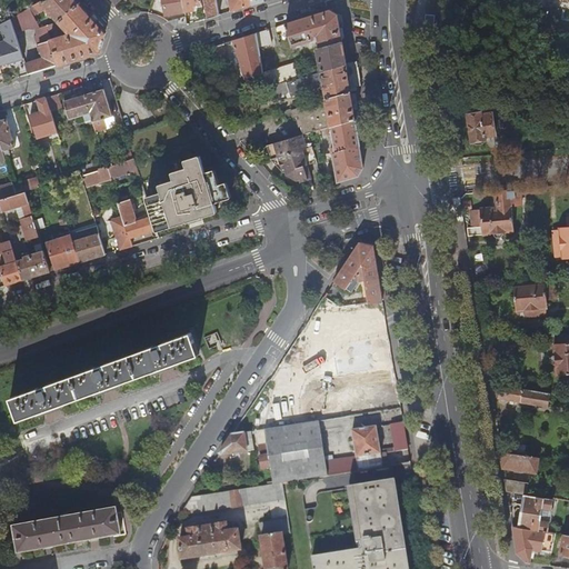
[(45,0),(30,9),(35,17),(40,13),(46,7),(48,10),(53,17),(55,16),(59,21),(79,5),(75,0),(45,0)]
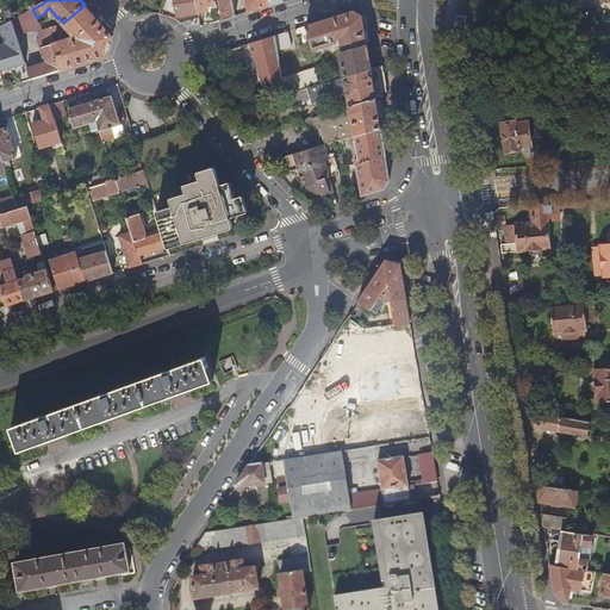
[(175,0),(179,18),(200,14),(197,0),(175,0)]
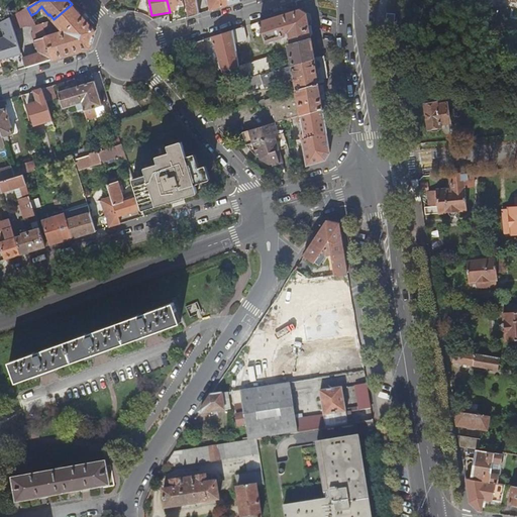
[(167,0),(170,12),(178,10),(177,5),(184,3),(183,0),(167,0)]
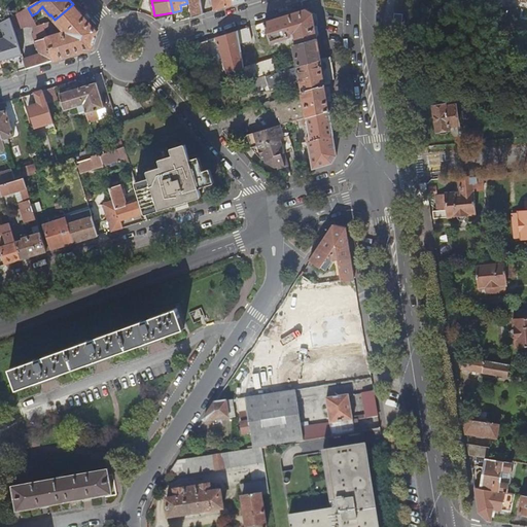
[(201,0),(189,0),(192,18),(203,14),(201,0)]
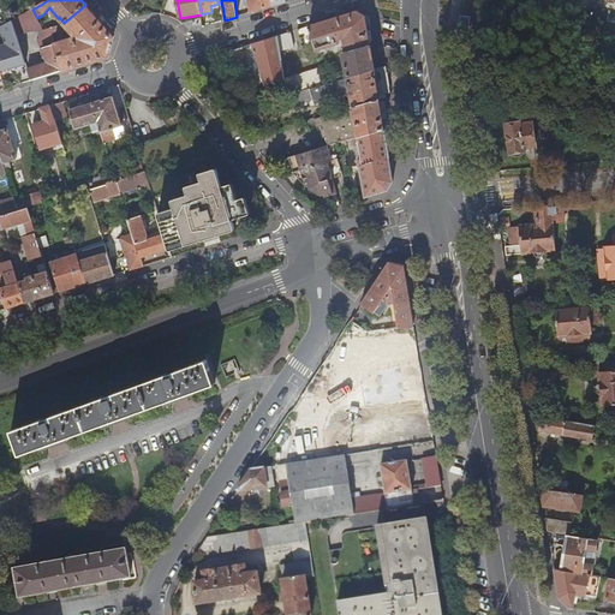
[(273,6),(270,0),(248,0),(250,13),(273,6)]
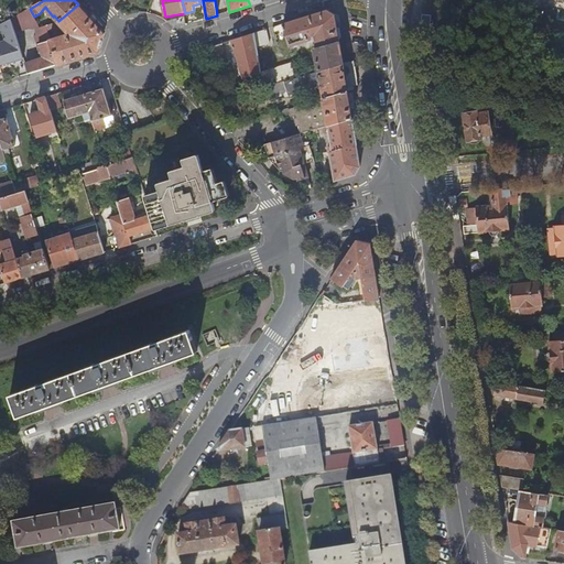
[(57,29),(56,26),(62,24),(68,31),(72,34),(71,36),(66,35),(51,40),(58,65),(99,52),(105,34),(78,4),(58,21),(47,25),(49,30),(57,29)]
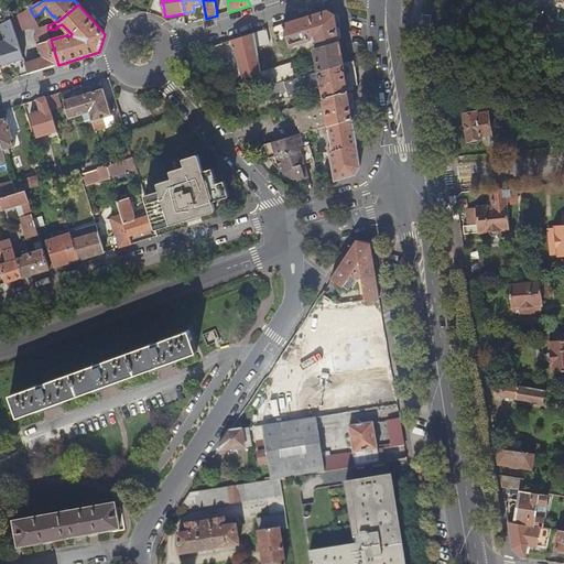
[(29,74),(58,65),(51,40),(46,25),(41,26),(34,17),(30,9),(11,19),(13,28),(14,30),(26,25),(34,30),(36,35),(33,35),(41,58),(25,64),(29,74)]
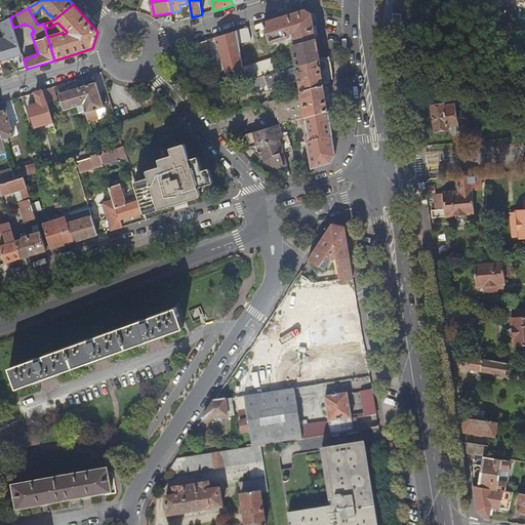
[(306,10),(263,23),(270,44),(288,39),(291,34),(293,34),(295,45),(292,45),(297,67),(320,59),(312,14),(306,10)]
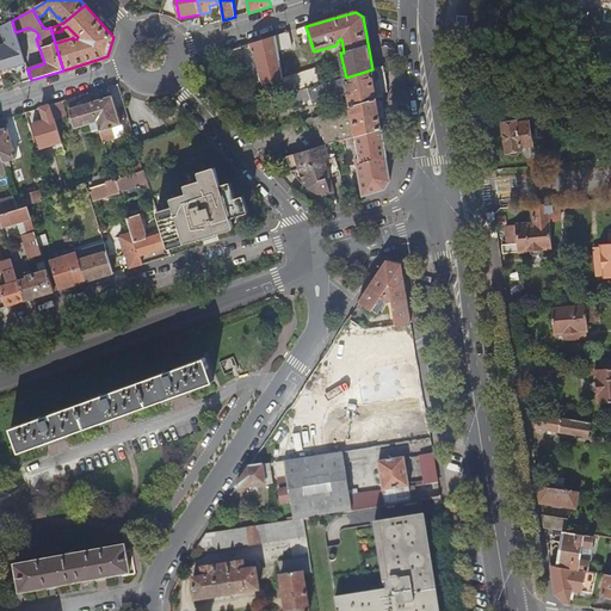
[(201,19),(181,25),(190,31),(203,26),(201,19)]
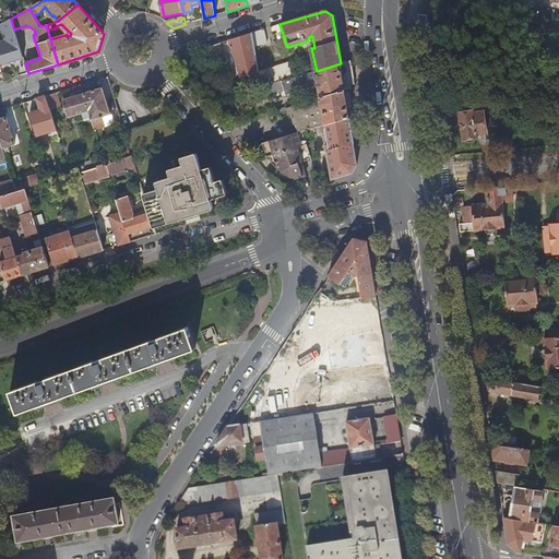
[(0,64),(23,58),(14,30),(13,27),(2,31),(6,40),(0,42),(0,64)]
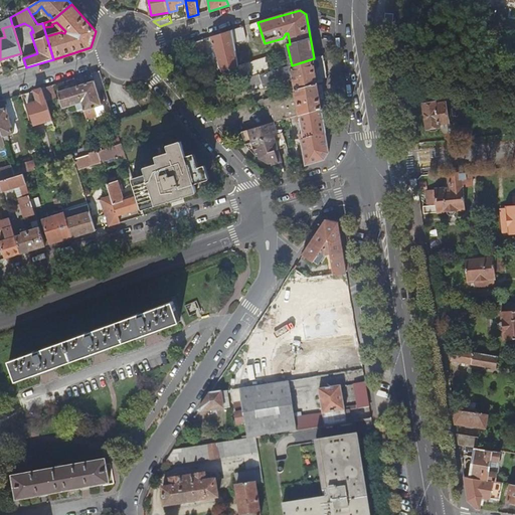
[(243,27),(232,30),(234,43),(245,40),(243,27)]
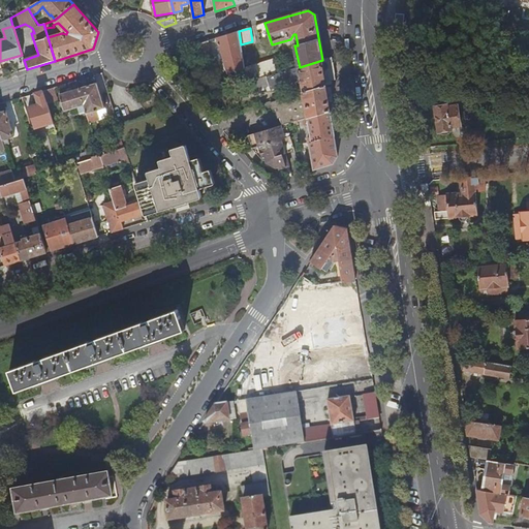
[(239,31),(216,38),(228,75),(245,70),(241,44),(239,31)]
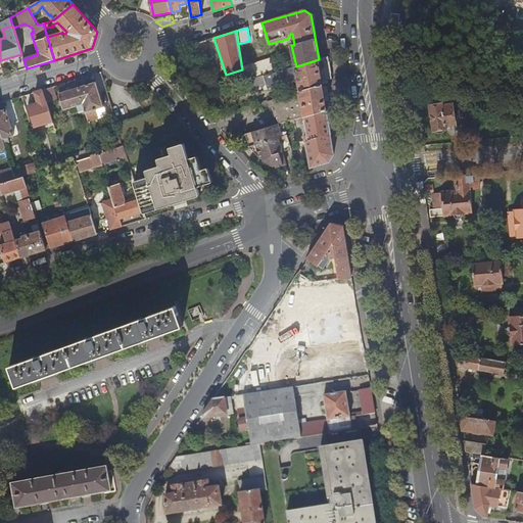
[(205,40),(197,43),(202,57),(209,55),(205,40)]
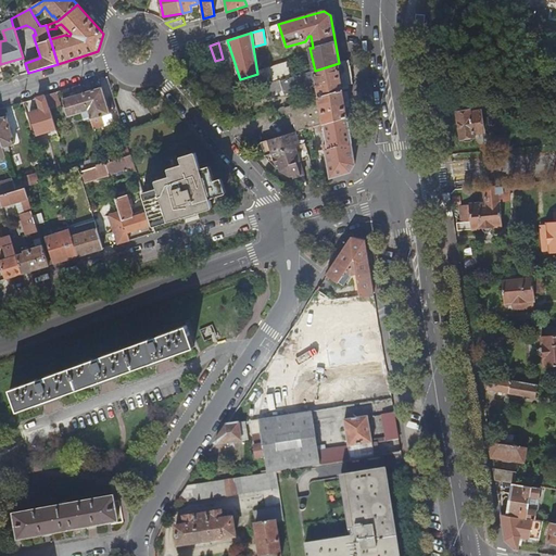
[(349,61),(339,63),(342,86),(352,85),(349,61)]
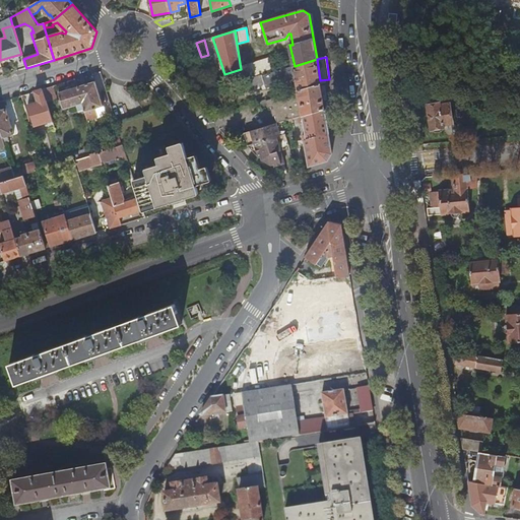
[(272,58),(241,69),(243,81),(257,77),(263,75),(276,71),(272,58)]
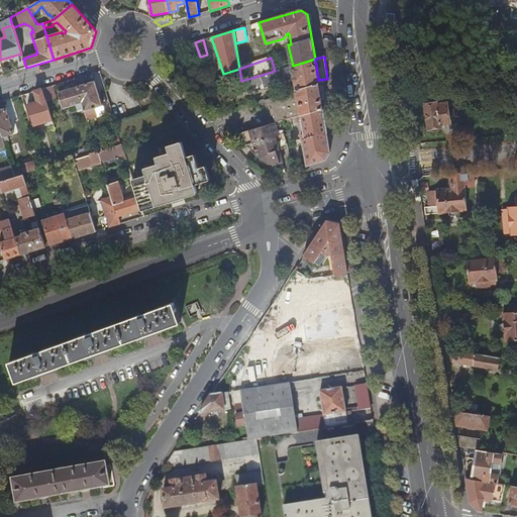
[(318,80),(315,59),(293,66),(275,71),(262,75),(264,84),(265,88),(294,79),(297,90),(319,84),(318,80)]
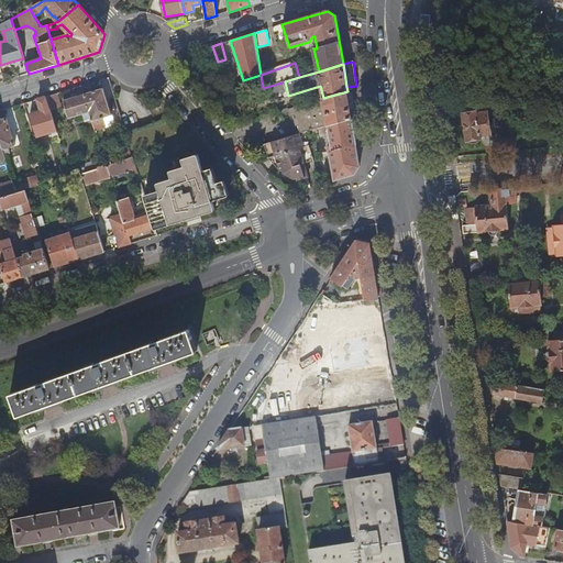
[(285,81),(278,84),(280,94),(287,91),(285,81)]
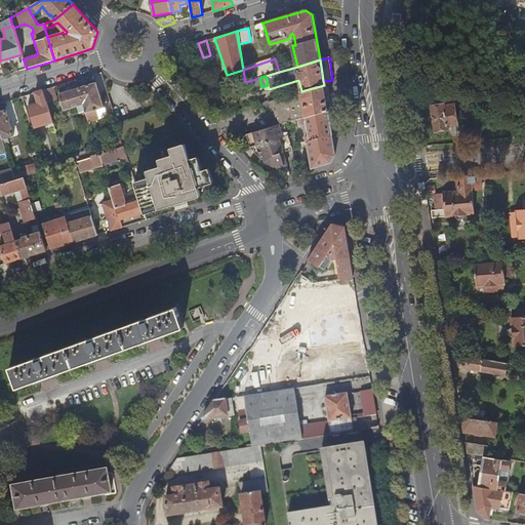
[(261,87),(259,78),(245,82),(247,91),(261,87)]
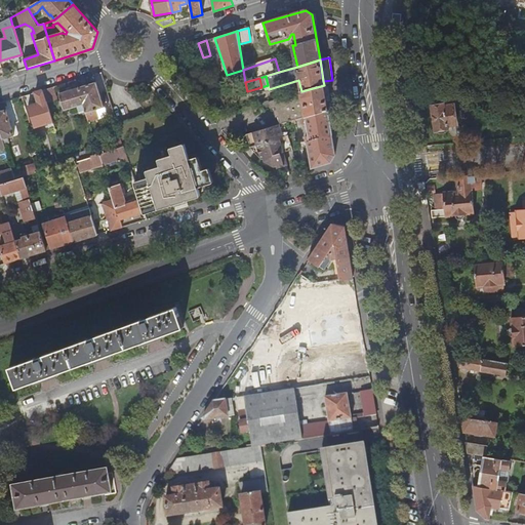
[(409,87),(416,88),(417,78),(408,79),(409,87)]
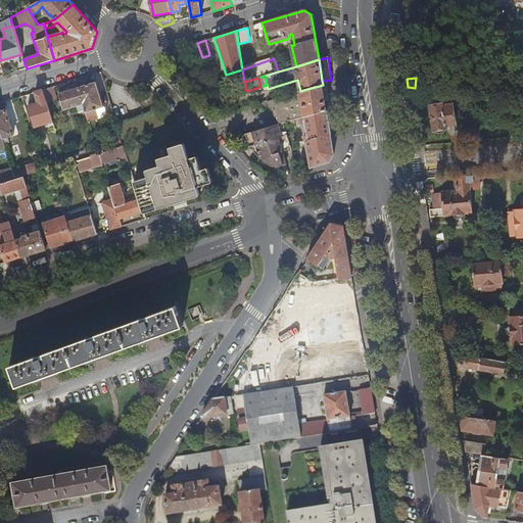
[(97,82),(78,88),(85,110),(88,122),(99,119),(96,110),(104,107),(97,82)]
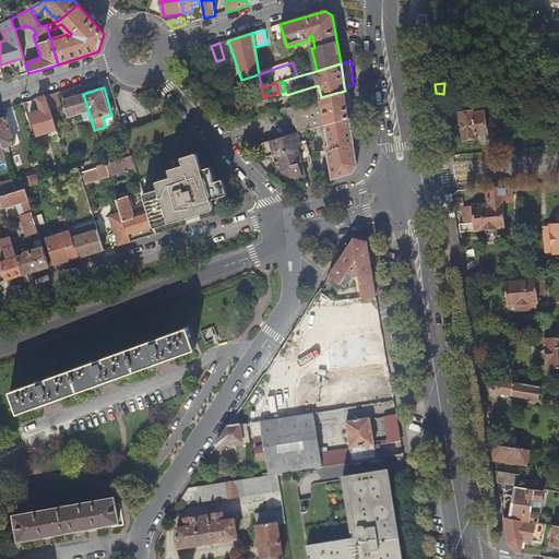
[(321,97),(286,108),(288,118),(290,117),(293,127),(296,126),(298,133),(325,126),(349,118),(345,91),(321,97)]
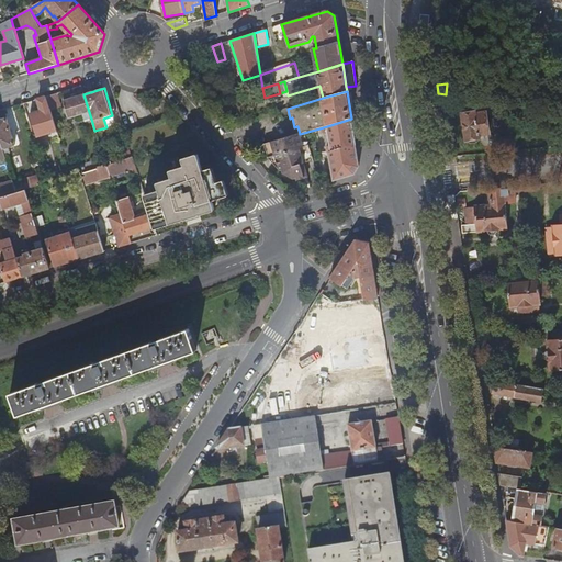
[(57,94),(46,98),(51,111),(63,108),(57,94)]
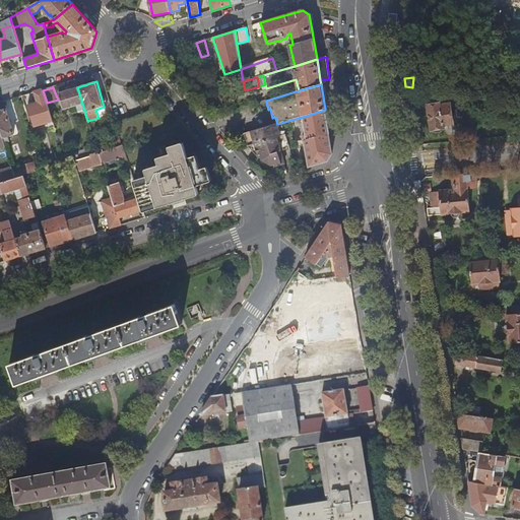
[(77,87),(59,93),(64,110),(76,106),(78,112),(84,110),(77,87)]
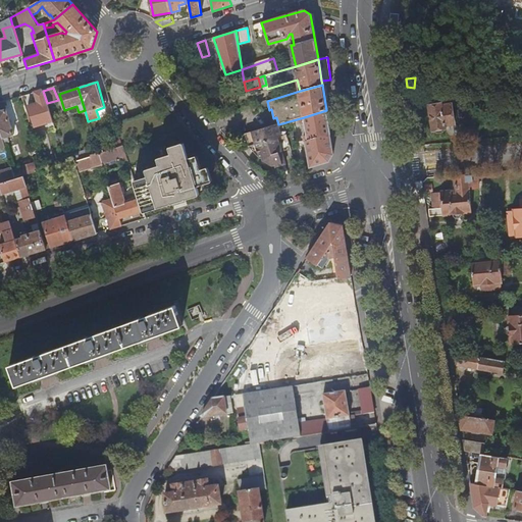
[(48,123),(53,121),(47,103),(43,91),(36,93),(39,103),(29,106),(36,127),(48,123)]
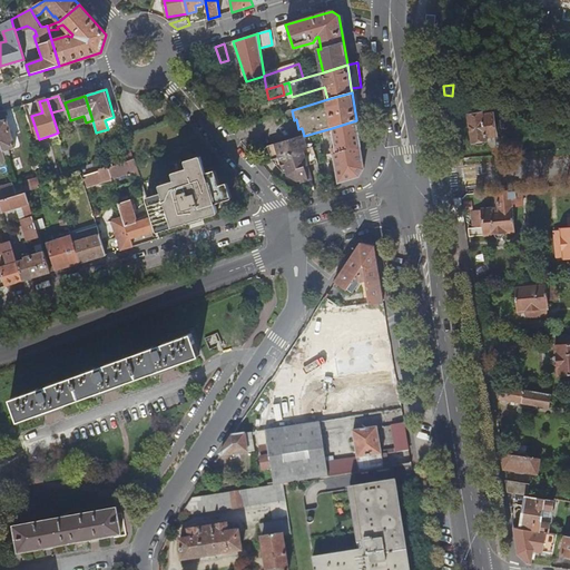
[(497,135),(493,114),(483,115),(483,114),(469,116),(473,144),(478,146),(485,145),(489,140),(488,136),(497,135)]
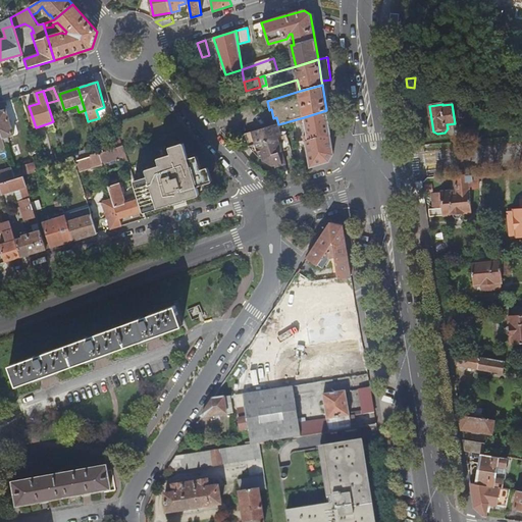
[(6,110),(0,111),(0,129),(4,142),(6,141),(6,138),(10,137),(11,139),(14,139),(13,136),(14,135),(6,110)]
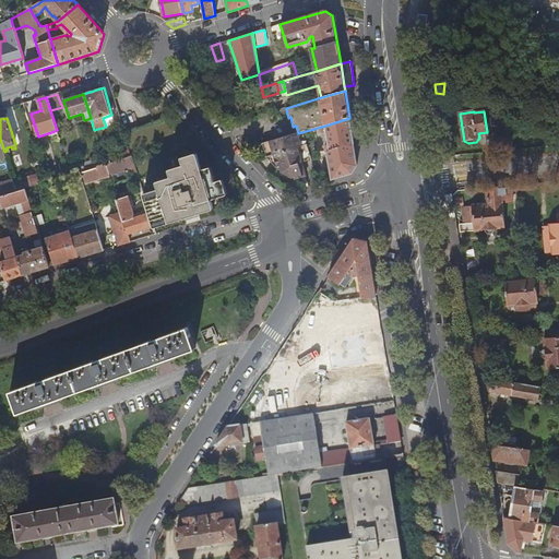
[(349,118),(325,126),(329,144),(325,144),(325,151),(328,151),(332,180),(353,174),(357,165),(349,118)]
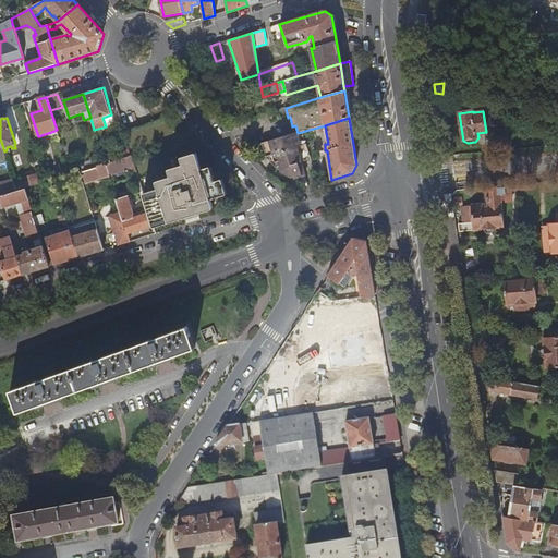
[(292,149),(296,148),(300,147),(295,133),(262,144),(266,157),(277,171),(280,170),(281,172),(290,178),(293,178),(293,180),(301,178),(292,149)]
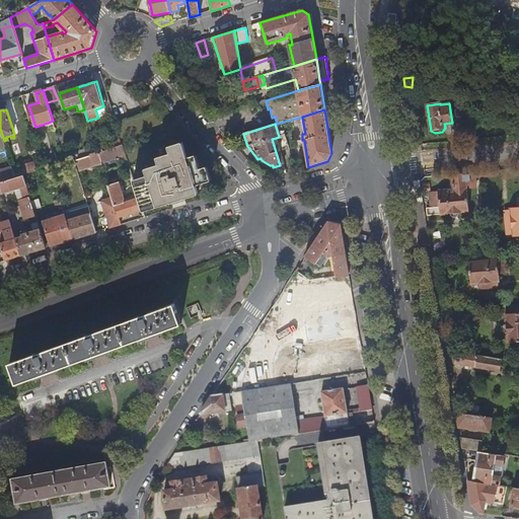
[(119,131),(110,133),(116,146),(123,144),(119,131)]
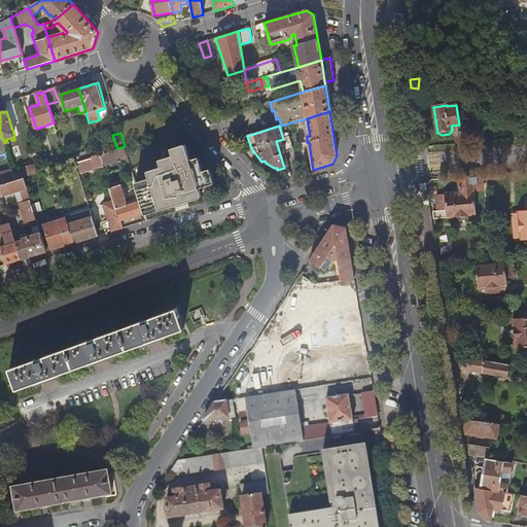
[(280,140),(276,141),(284,168),(288,167),(280,140)]
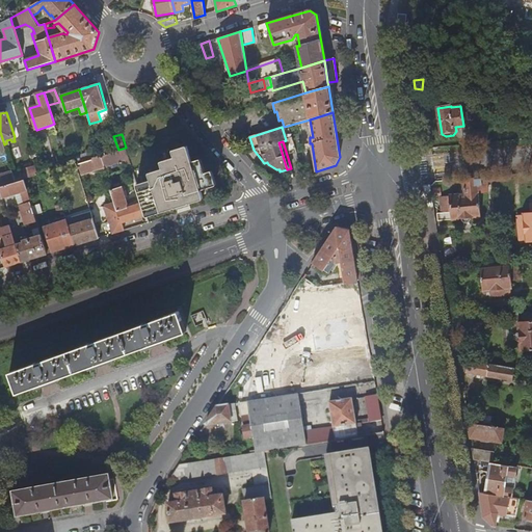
[(126,149),(101,157),(104,167),(129,159),(126,149)]
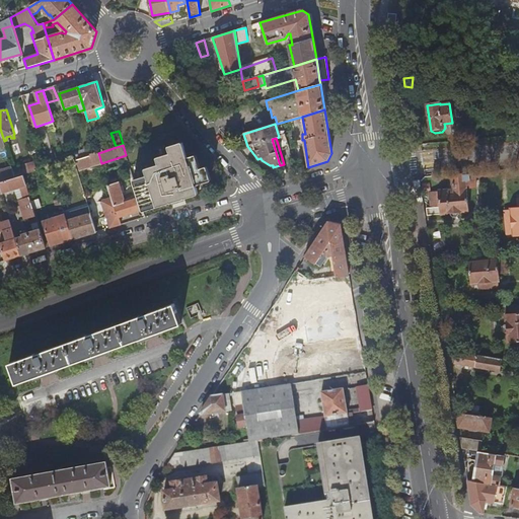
[(135,183),(142,208),(197,192),(195,182),(208,178),(204,164),(196,166),(194,157),(187,159),(182,147),(167,152),(169,158),(156,163),(158,169),(145,173),(147,179),(135,183)]
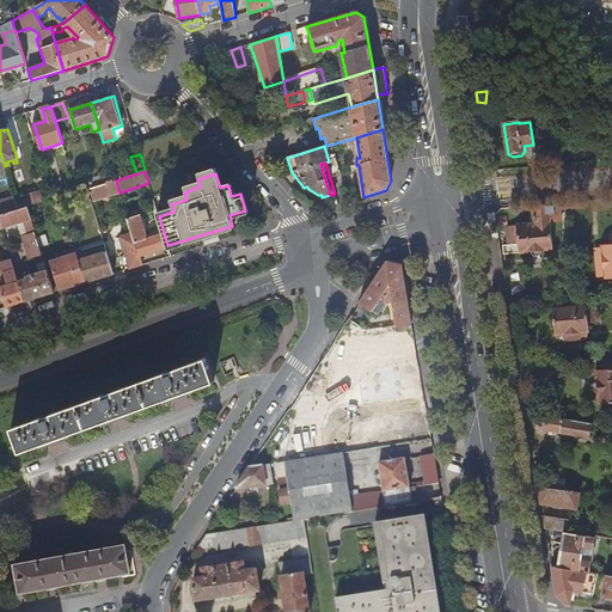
[(75,184),(78,191),(106,182),(104,176),(75,184)]
